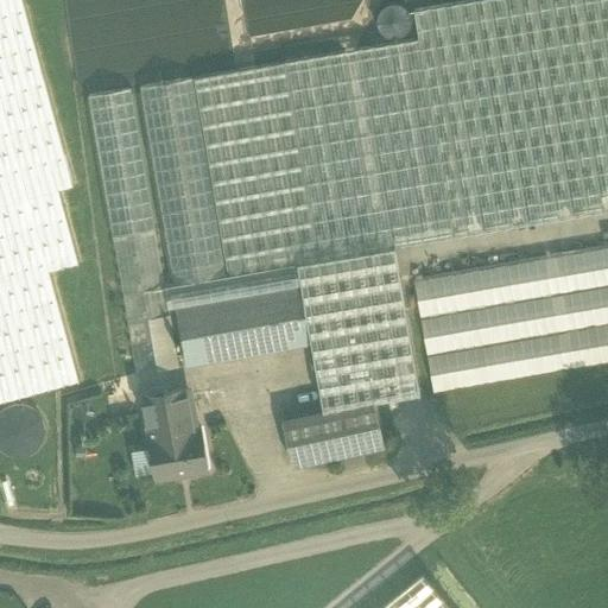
[(23,0),(0,0),(0,399),(78,378),(49,268),(78,260),(58,187),(73,183),(23,0)]
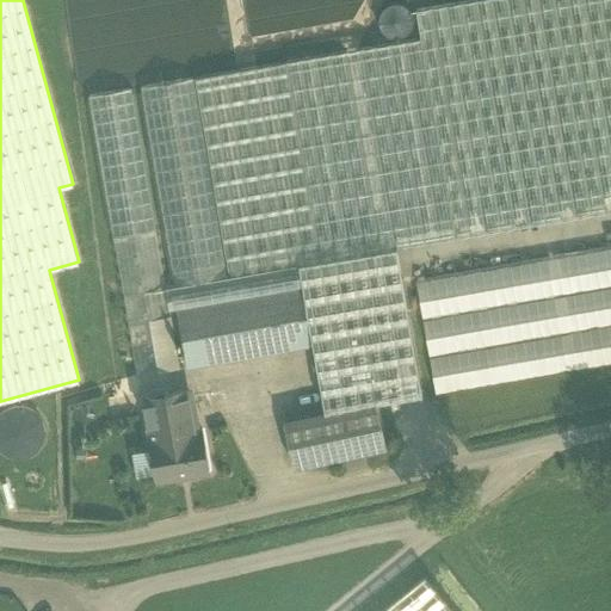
[(610,0),(475,0),(415,11),(420,38),(421,38),(456,238),(610,210),(610,0)]
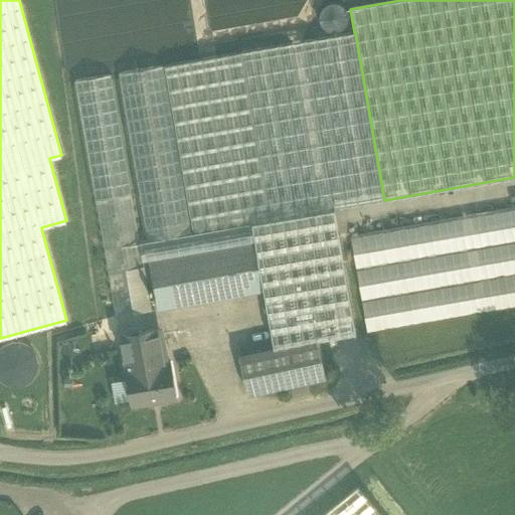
[(322,23),(335,24),(336,12),(323,11),(322,23)]
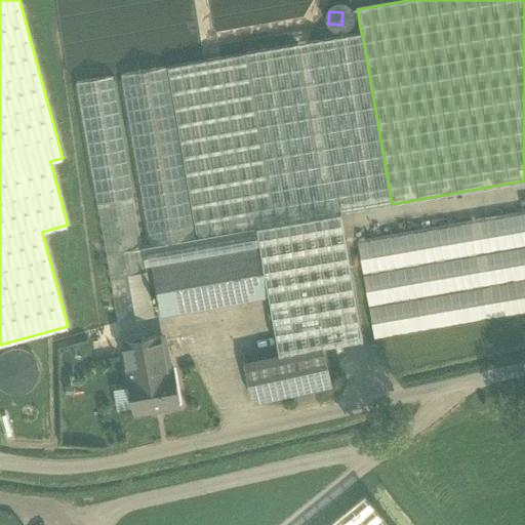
[(361,33),(166,67),(199,237),(149,245),(143,246),(146,267),(152,266),(259,246),(255,227),(340,212),(392,204),(362,33),(361,33)]
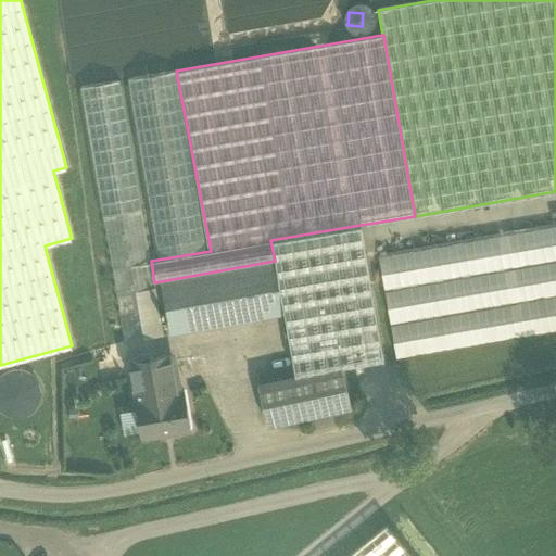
[(176,71),(126,79),(158,260),(211,251),(176,71)]
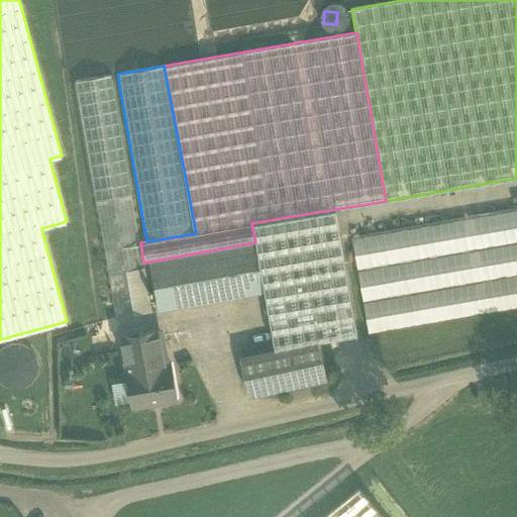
[(111,75),(74,82),(95,205),(132,199),(111,75)]
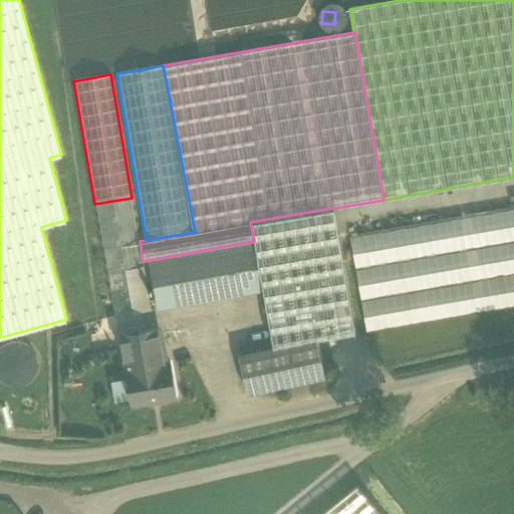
[(132,198),(94,204),(113,316),(151,309),(148,292),(152,291),(151,288),(148,288),(143,261),(140,241),(132,198)]
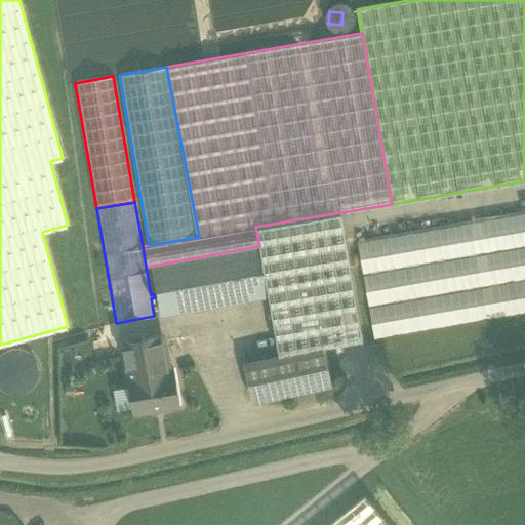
[(340,212),(255,227),(259,246),(268,296),(269,296),(279,355),(323,345),(323,346),(362,338),(340,212)]
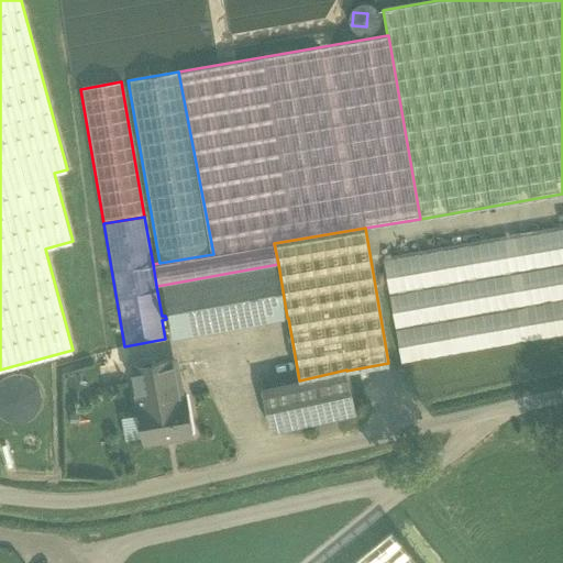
[(562,228),(383,260),(401,364),(562,335),(562,228)]
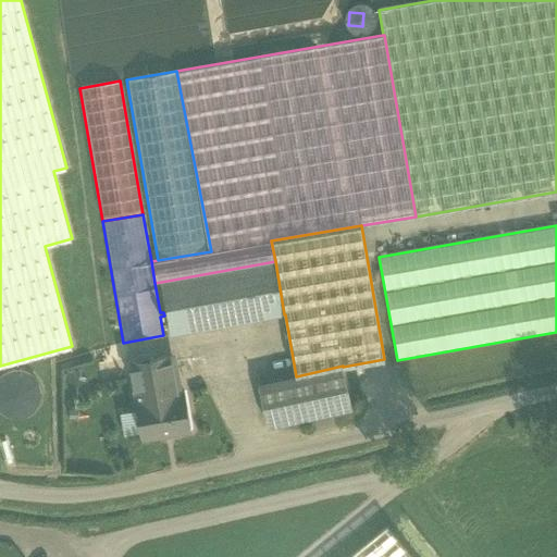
[(275,261),(161,282),(170,335),(284,314),(275,261)]
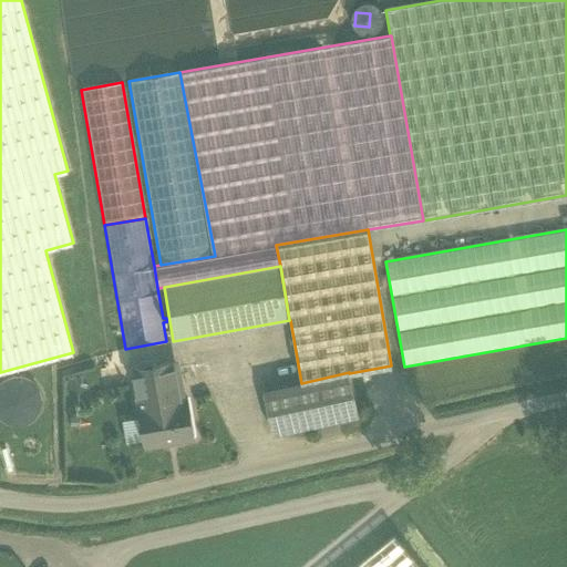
[(177,367),(156,370),(163,402),(140,406),(137,406),(145,445),(194,437),(187,398),(183,399),(177,367)]
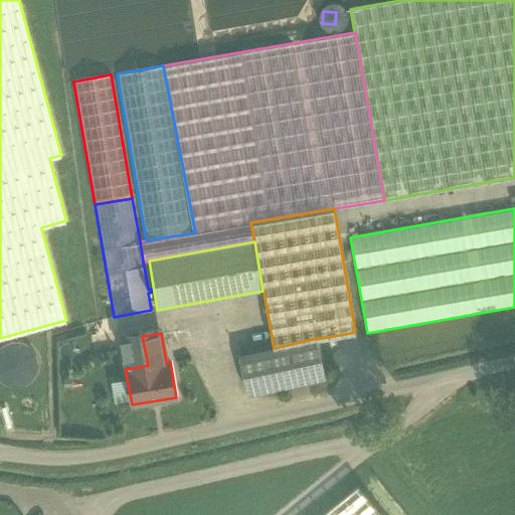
[(142,336),(122,339),(127,369),(148,365),(142,336)]
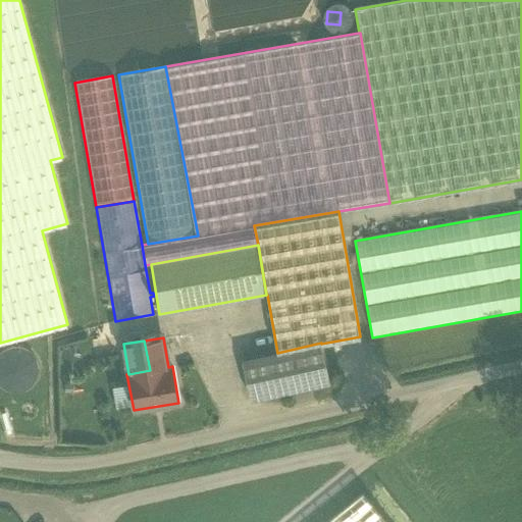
[(277,353),(242,360),(251,400),(330,382),(321,344),(321,343),(277,353)]
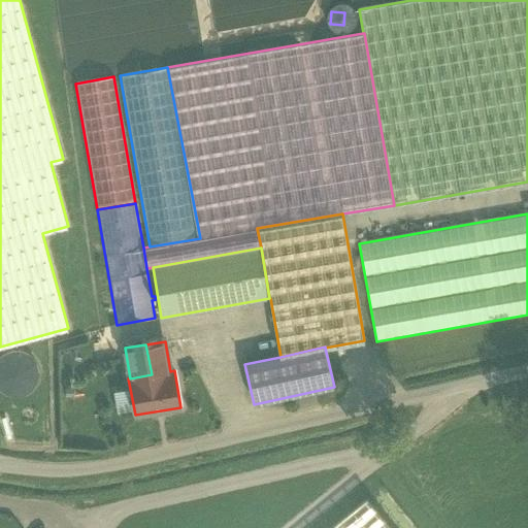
[(0,353),(0,392),(35,392),(34,352),(0,353)]
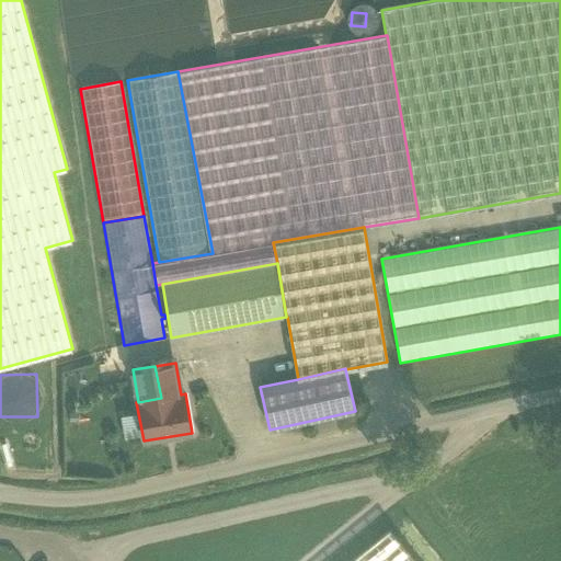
[(413,560),(389,531),(351,560),(413,560)]
